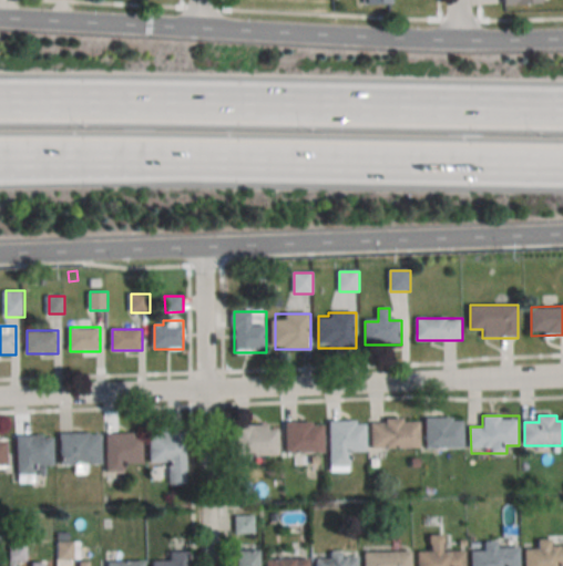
[(426,450),(464,450),(464,423),(453,423),(453,419),(426,419),(426,450)]
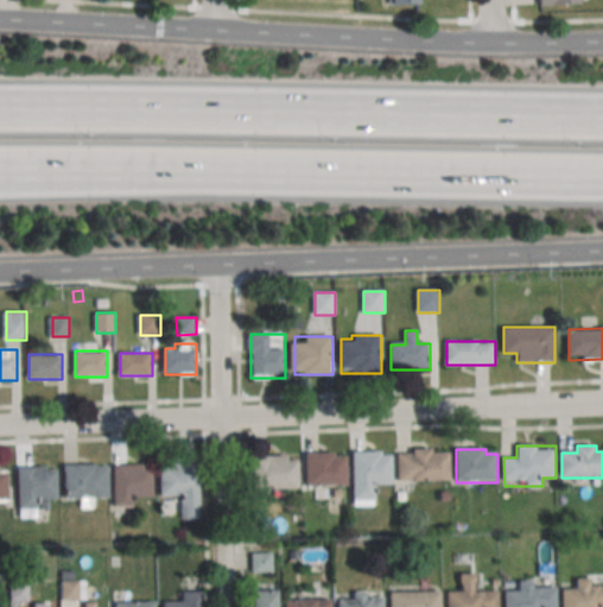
[(398,455),(399,482),(451,481),(450,455),(433,455),(433,450),(414,450),(414,454),(398,455)]
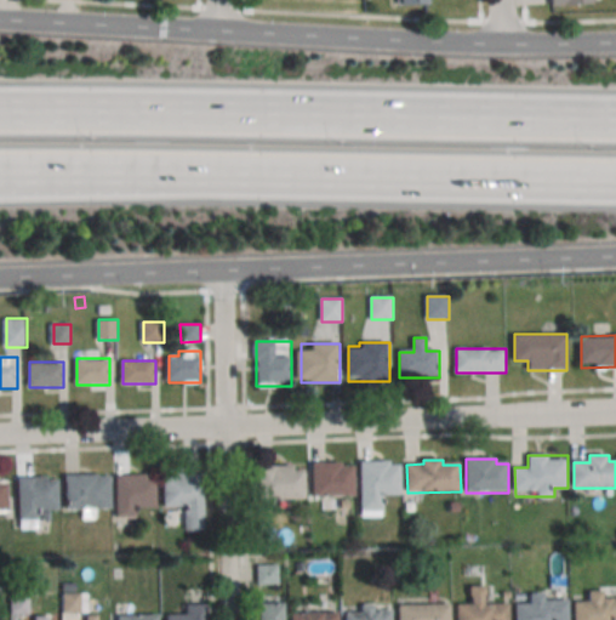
[(403,461),(361,461),(363,513),(387,512),(387,495),(403,495),(403,461)]
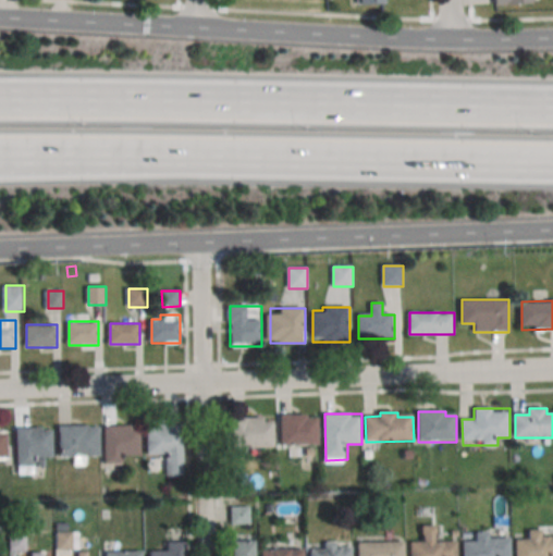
[(281,415),(281,445),(320,445),(320,415),(281,415)]
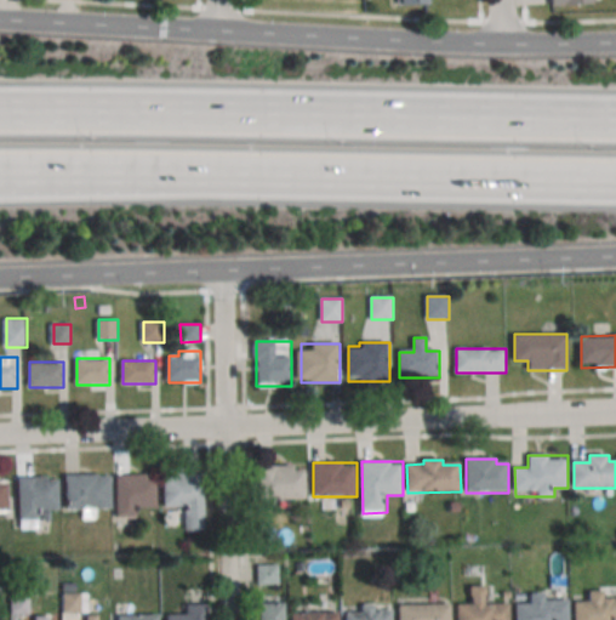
[(262,466),(261,500),(308,500),(308,472),(297,472),(296,466),(262,466)]
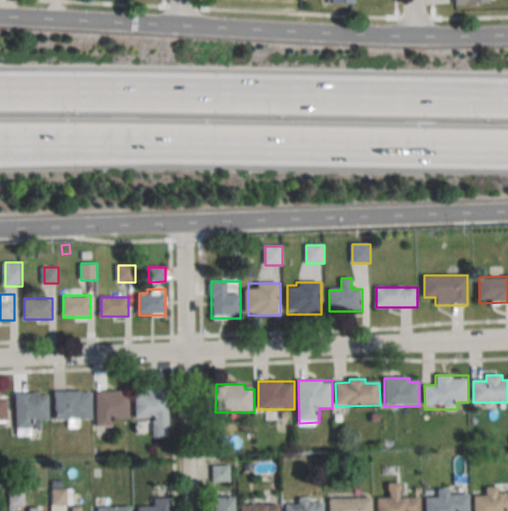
[(93,391),(55,391),(55,420),(68,420),(68,426),(82,426),(82,419),(93,419),(93,391)]
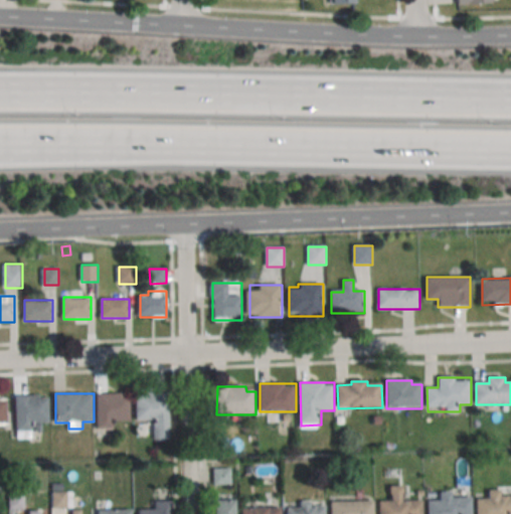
[(132,393),(99,393),(99,429),(118,429),(118,420),(132,420),(132,393)]
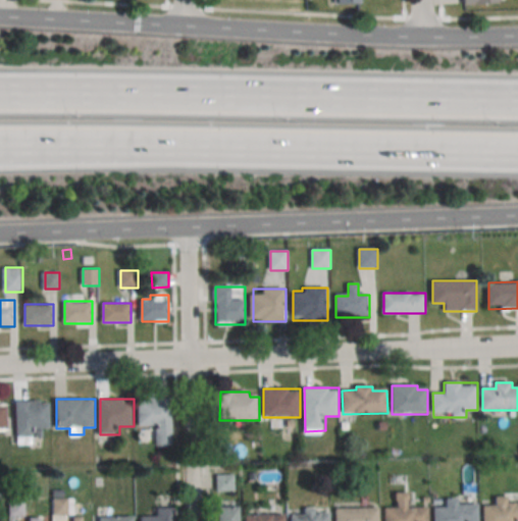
[(50,406),(42,406),(42,402),(18,403),(18,446),(35,446),(35,427),(50,427),(50,406)]
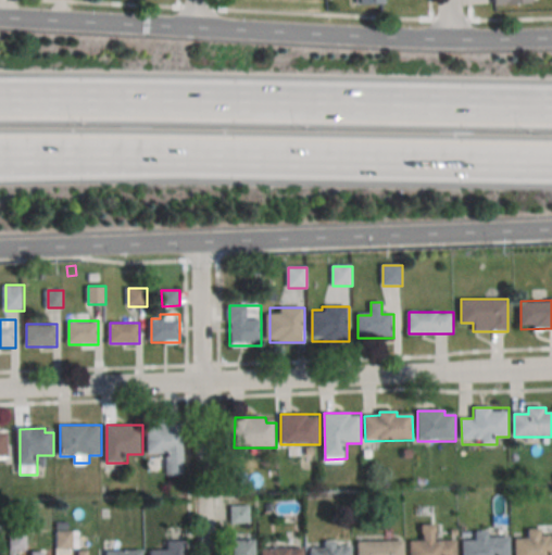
[(0,458),(9,458),(9,429),(0,429),(0,458)]
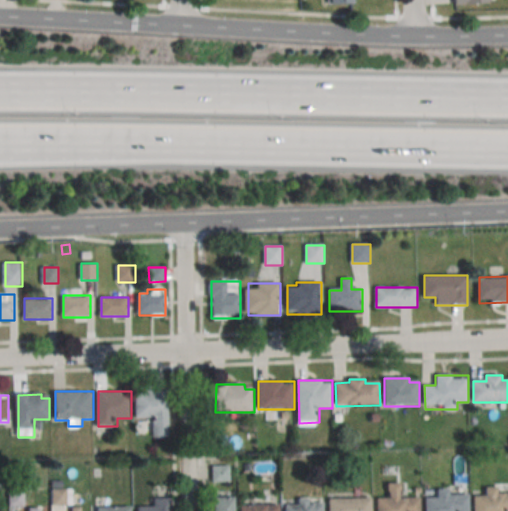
[(153,418),(153,438),(170,438),(170,395),(136,395),(136,417),(153,418)]
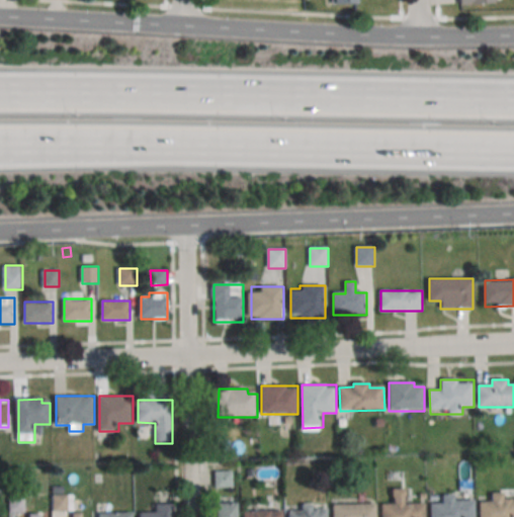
[(384,420),(384,428),(376,428),(376,420),(384,420)]
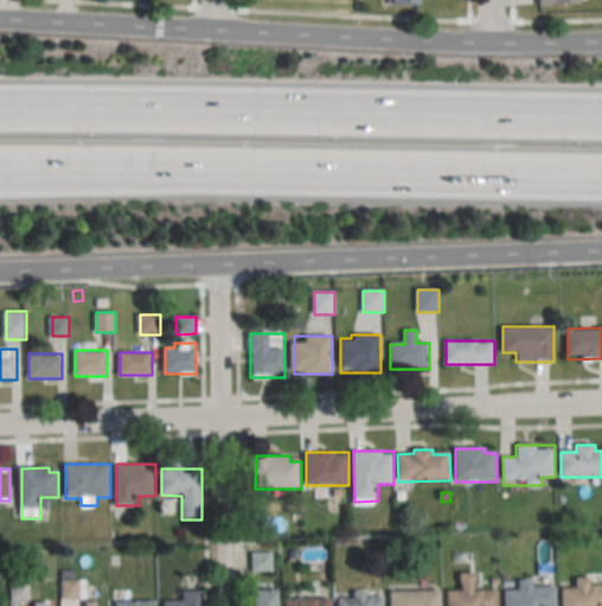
[(275,571),(275,553),(254,553),(254,571),(275,571)]
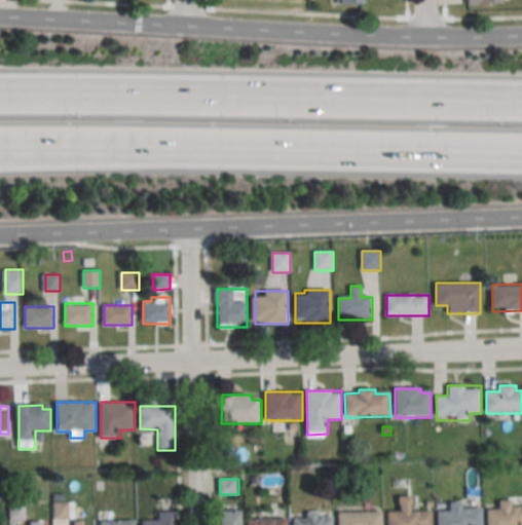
[(67,502),(67,494),(54,494),(54,502),(67,502)]
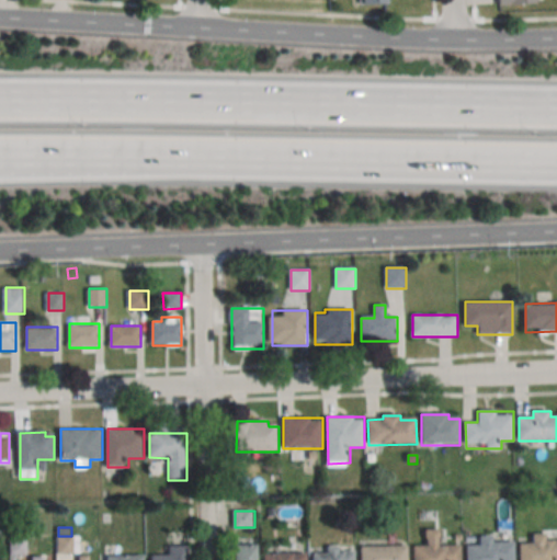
[(463,559),(463,545),(441,544),(441,529),(425,529),(425,544),(415,544),(415,559),(463,559)]
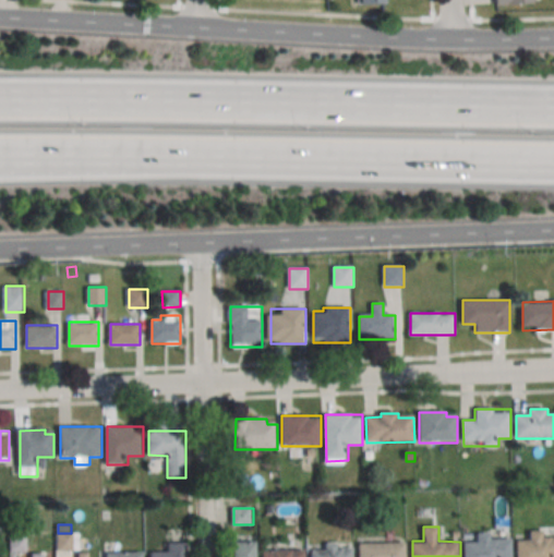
[(553,539),(552,539),(552,531),(529,531),(529,542),(518,542),(517,556),(553,556),(553,539)]
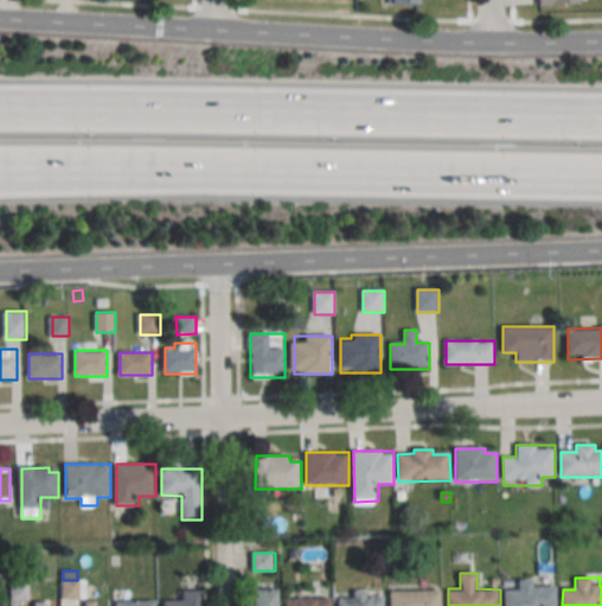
[(64,599),(81,599),(81,580),(77,580),(63,580),(64,599)]
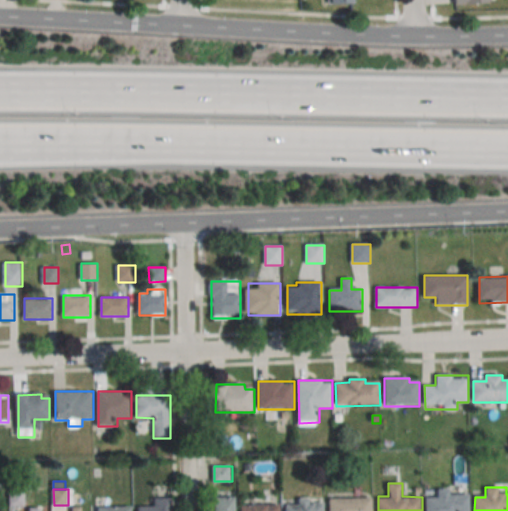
[(470,510),(470,494),(459,494),(459,489),(436,489),(436,496),(426,496),(426,510),(470,510)]
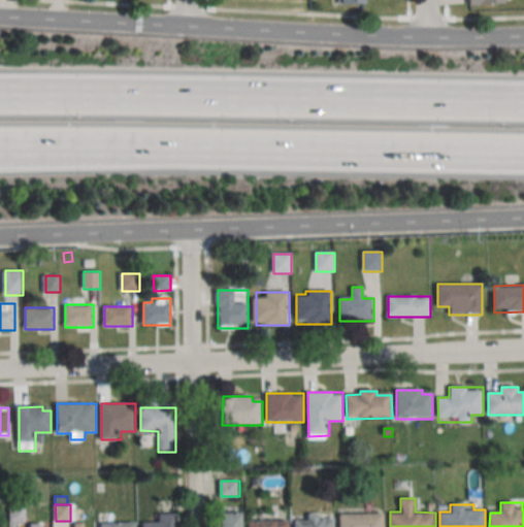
[(11,522),(26,522),(26,506),(11,506),(11,522)]
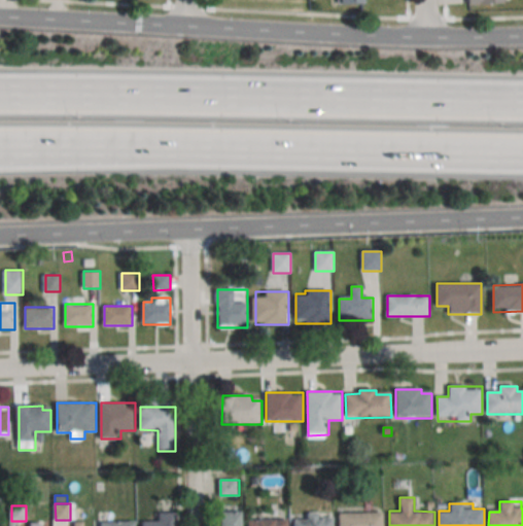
[(222,512),(222,525),(243,525),(243,512),(222,512)]
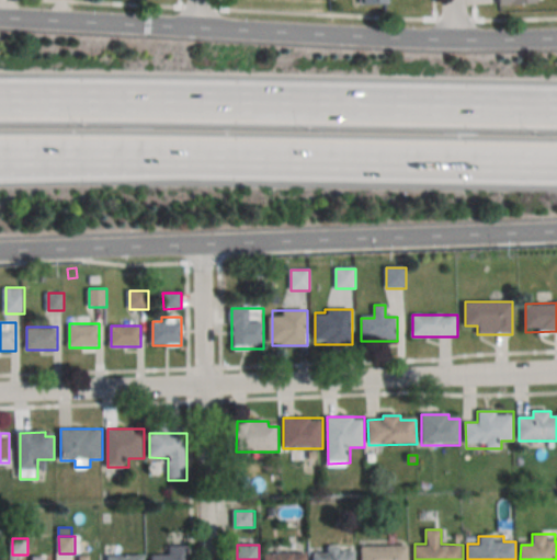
[(356,559),(356,553),(341,553),(340,545),(327,546),(327,553),(314,553),(314,559),(356,559)]
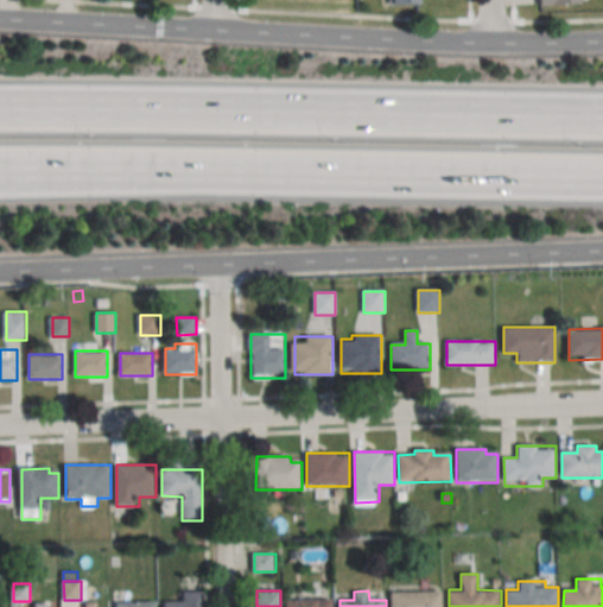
[(205,606),(205,592),(181,592),(181,602),(166,602),(166,606),(205,606)]
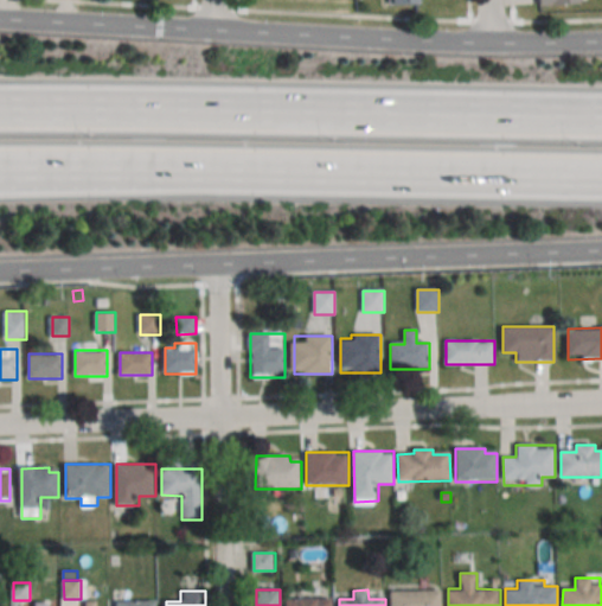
[(442,605),(442,591),(391,591),(391,605),(442,605)]
